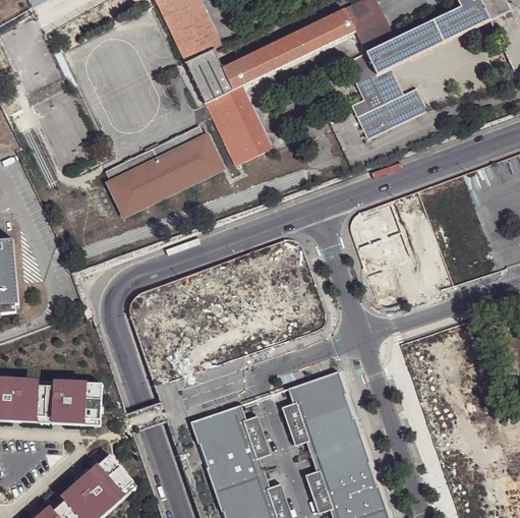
[(221,43),(199,0),(157,0),(186,59),(211,47),(221,43)]
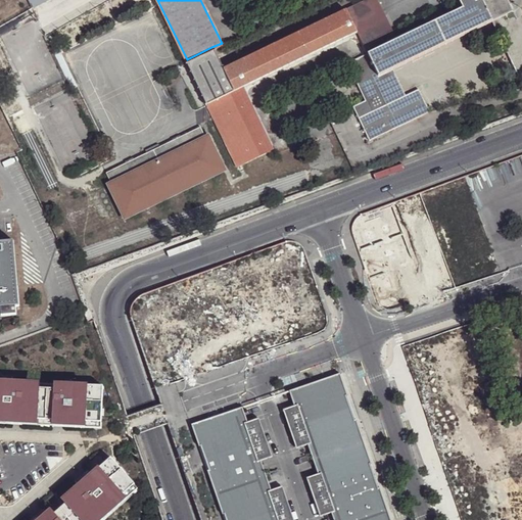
[(357,0),(345,5),(345,7),(356,28),(360,26),(371,50),(391,41),(379,16),(385,13),(378,0),(357,0)]
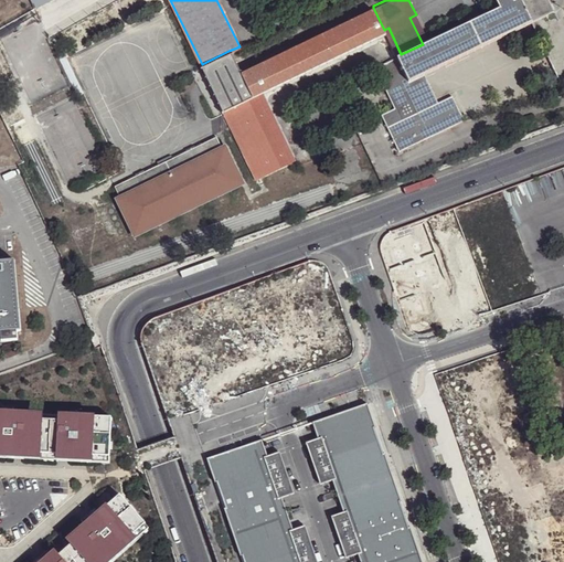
[(532,21),(521,0),(497,0),(499,7),(428,40),(423,44),(401,54),(396,55),(408,81),(422,73),(531,22),(532,21)]
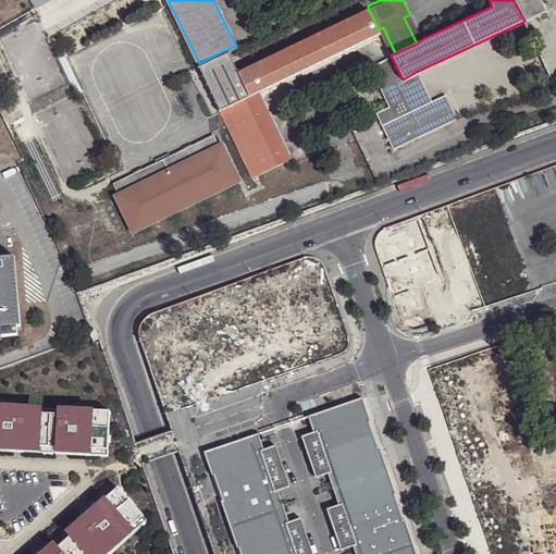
[(555,23),(550,9),(547,10),(542,0),(514,0),(524,21),(523,22),(553,79),(555,77),(555,23)]
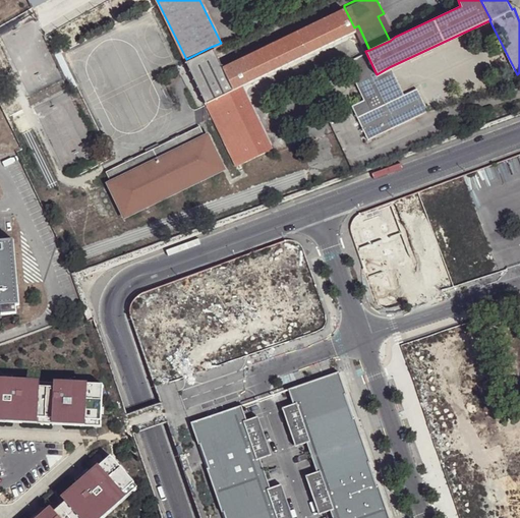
[(344,5),(221,66),(229,82),(232,89),(240,84),(355,29),(354,27),(344,7),(344,5)]
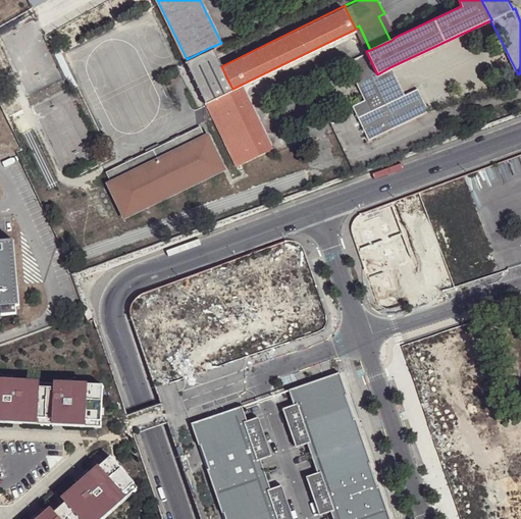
[(391,41),(396,37),(384,13),(378,16),(391,41)]
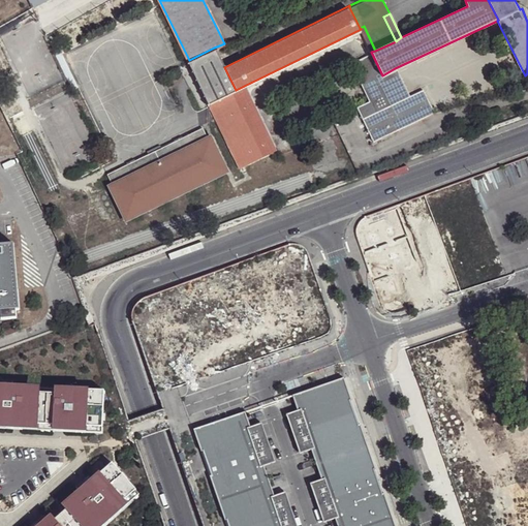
[(361,29),(371,52),(375,51),(364,26),(360,28),(361,29)]
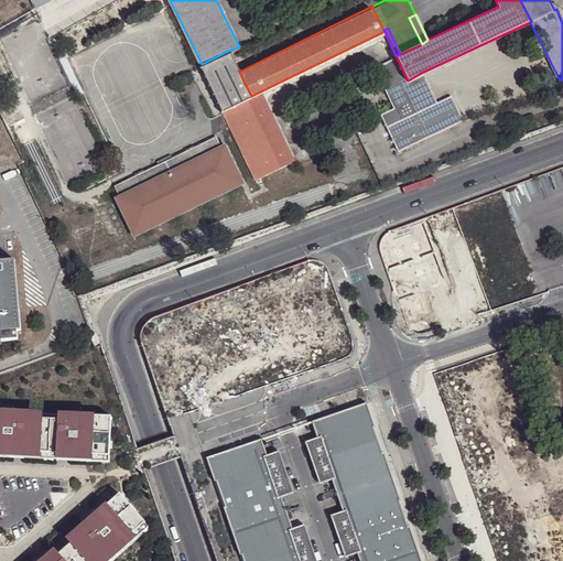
[(239,72),(228,51),(202,64),(223,110),(226,108),(235,104),(240,100),(239,94),(248,89),(239,72)]
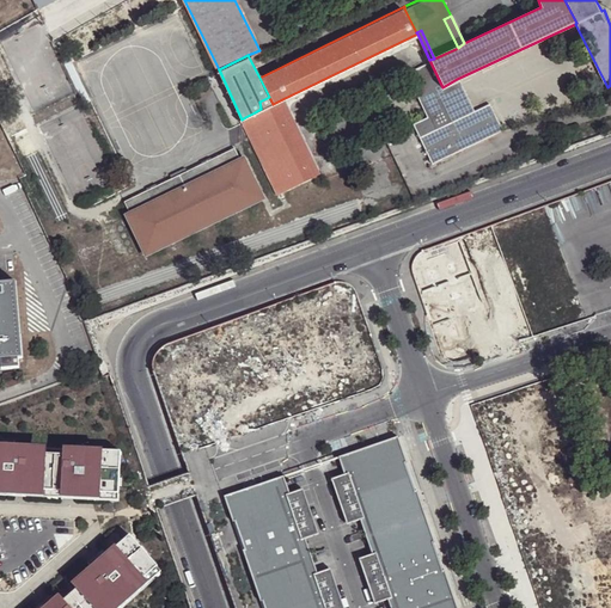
[(453,118),(443,87),(429,60),(404,73),(426,120),(413,127),(431,163),(500,129),(488,103),(471,110),(453,118)]
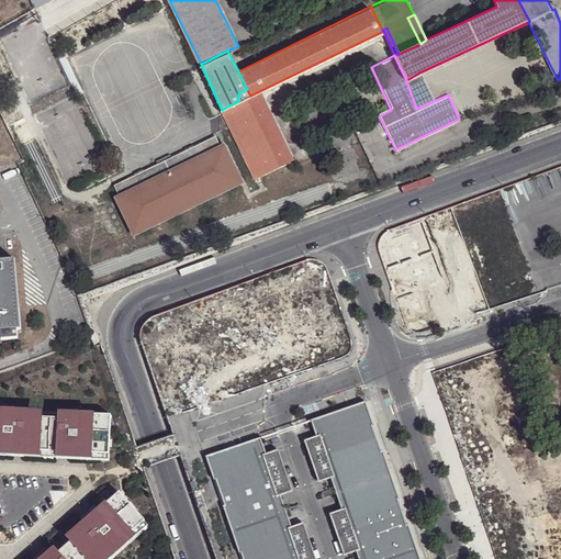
[(433,101),(419,73),(406,80),(416,109),(433,101)]
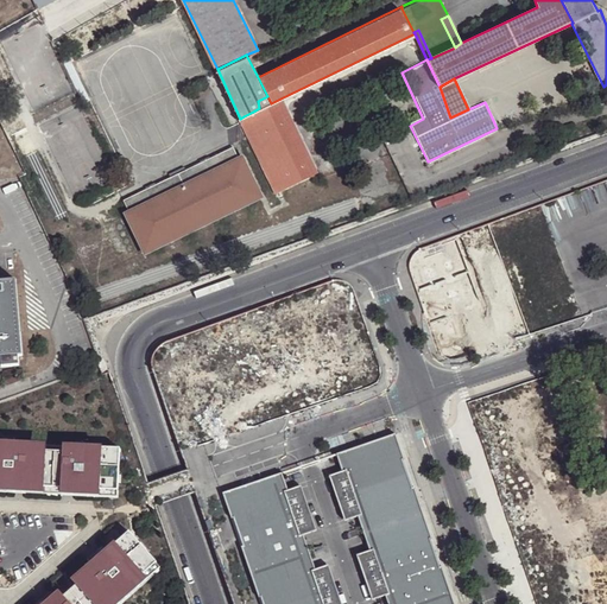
[(271,103),(267,96),(258,101),(259,108),(271,103)]
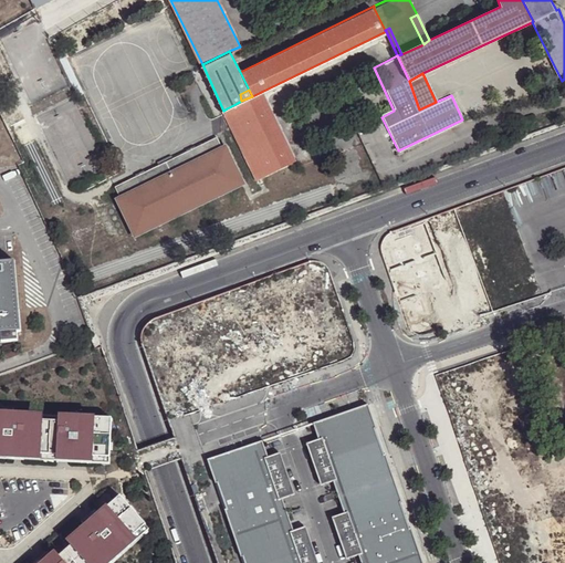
[(227,108),(223,111),(257,179),(294,163),(261,92),(252,96),(241,101),(236,104),(227,108)]
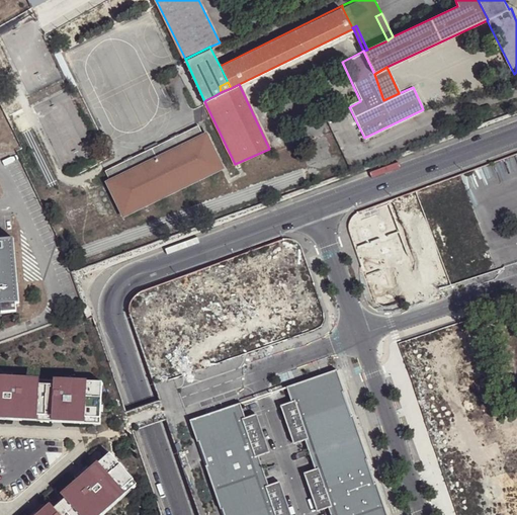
[(106,168),(112,180),(203,137),(197,123),(106,168)]
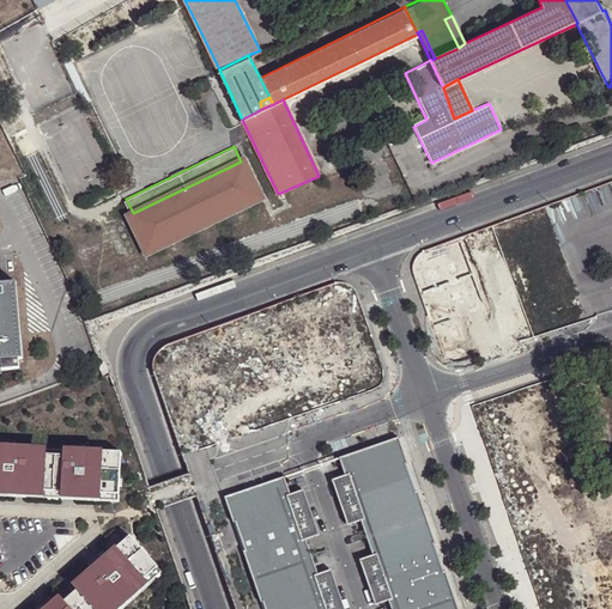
[(241,162),(133,213),(151,251),(259,199),(241,162)]
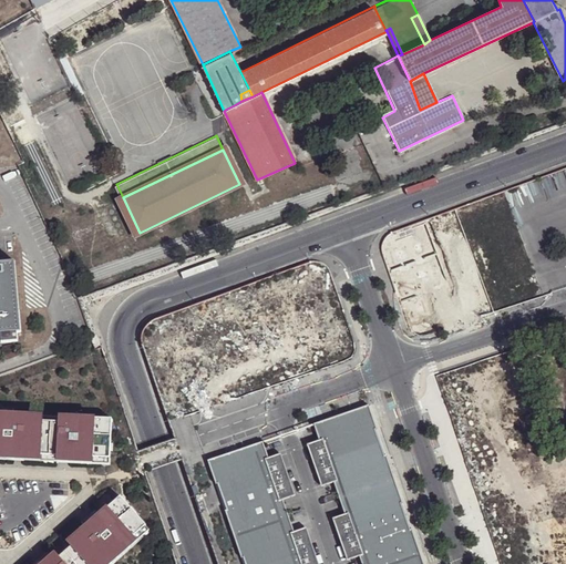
[(0,328),(14,327),(19,327),(12,257),(0,258),(0,328)]
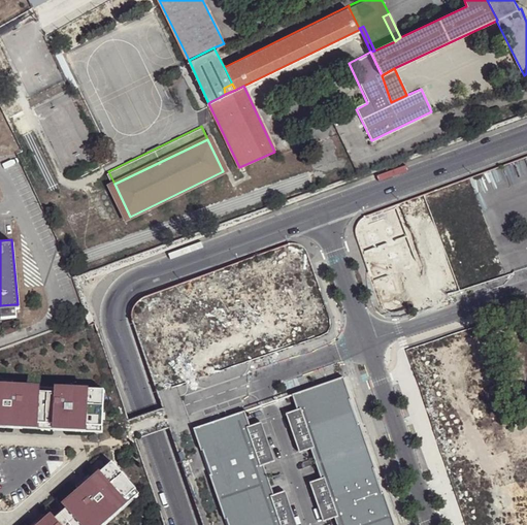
[(0,314),(14,314),(13,304),(0,305),(0,314)]
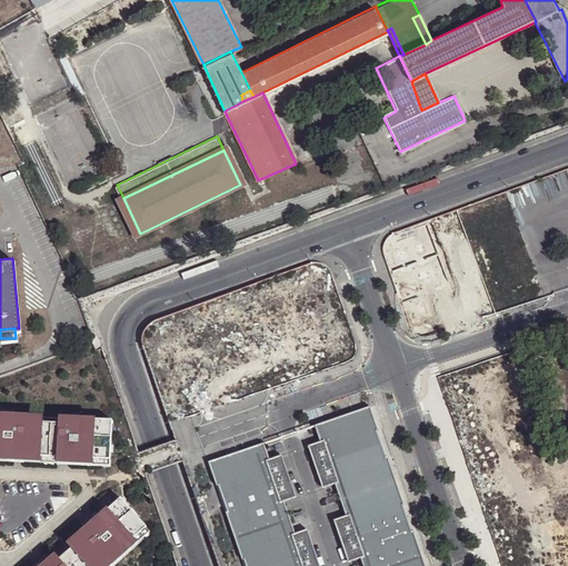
[(425,565),(369,404),(315,424),(319,440),(302,446),(317,487),(334,482),(345,513),(328,519),(342,560),(359,555),(362,565),(425,565)]
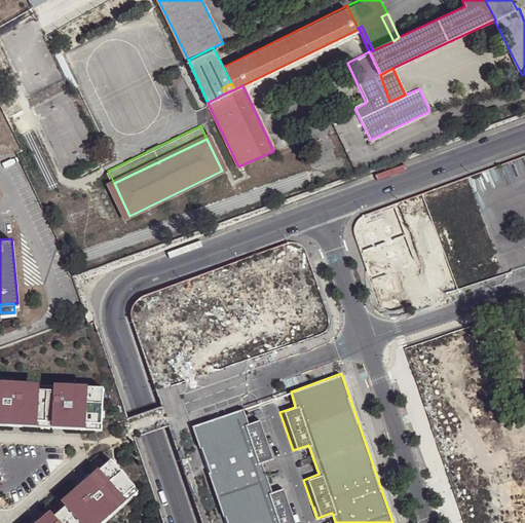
[(2,381),(0,380),(0,417),(11,418),(21,418),(37,419),(53,420),(67,421),(88,422),(102,422),(104,386),(76,385),(66,384),(61,384),(61,389),(39,388),(17,387),(17,382),(12,382),(2,381)]
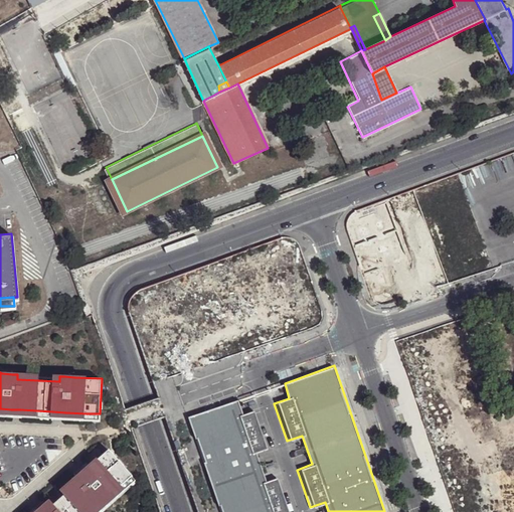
[(238,398),(188,416),(220,511),(295,511),(282,475),(267,480),(257,452),(272,446),(259,408),(243,413),(238,398)]
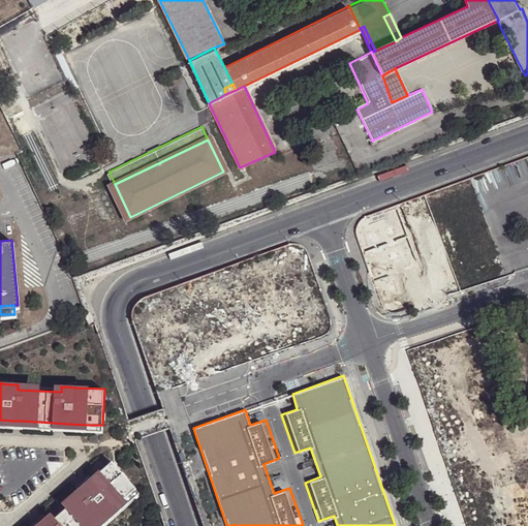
[(121,470),(115,464),(112,461),(92,478),(80,489),(83,493),(67,507),(51,522),(47,518),(36,525),(92,525),(99,520),(124,499),(136,489),(127,478),(125,475),(121,470)]
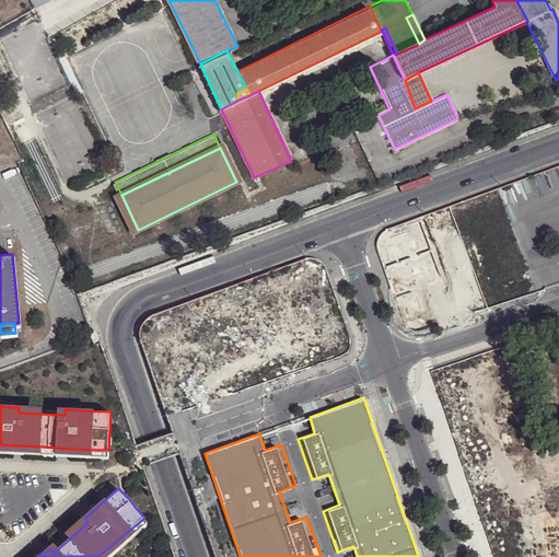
[(84,518),(97,507),(94,502),(81,514),(84,518)]
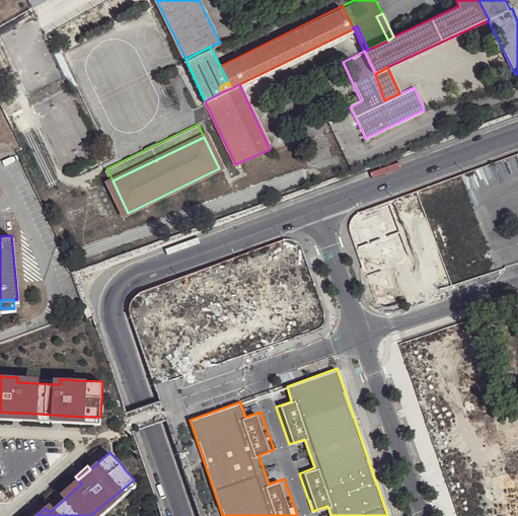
[(134,480),(122,490),(125,494),(137,484),(134,480)]
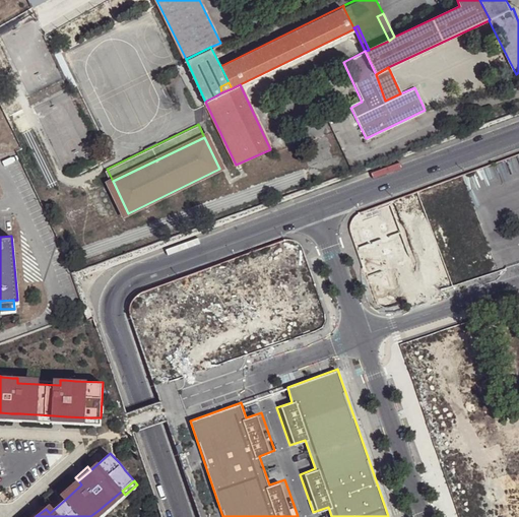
[(122,491),(98,511),(102,515),(125,495),(122,491)]
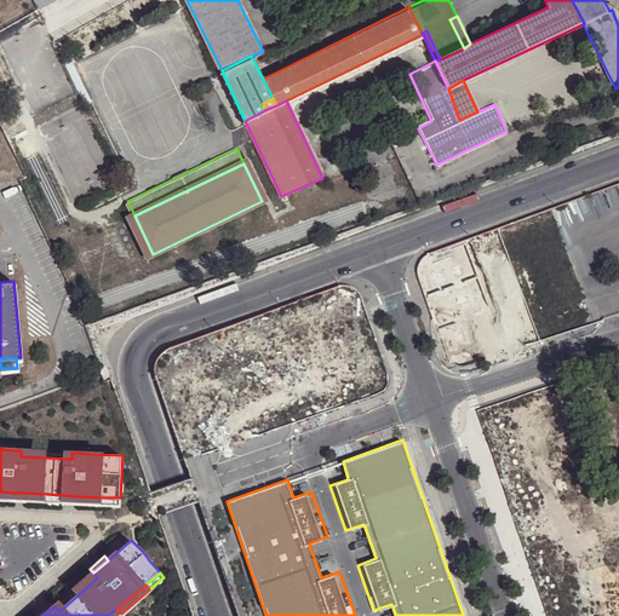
[(36,615),(38,615),(43,615),(55,606),(51,602),(36,615)]
